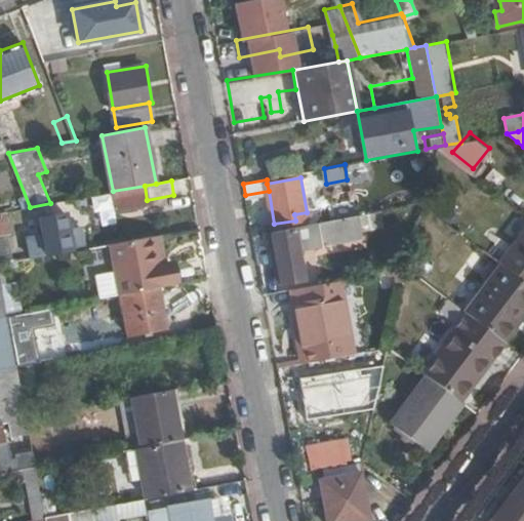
[(0,232),(10,230),(5,208),(0,209),(0,232)]
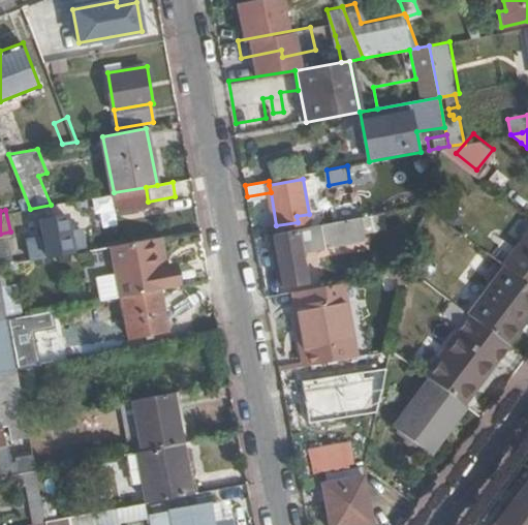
[(30,240),(34,260),(40,259),(87,250),(83,228),(69,230),(67,216),(40,221),(43,237),(30,240)]
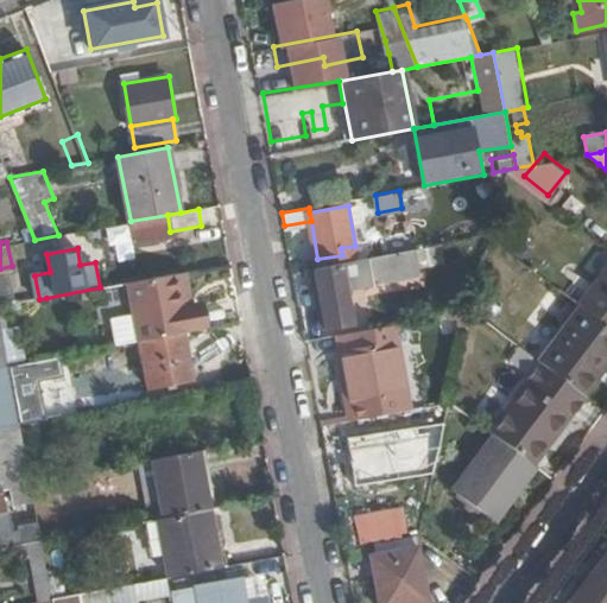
[(416,251),(314,268),(324,328),(351,323),(345,287),(421,274),(416,251)]
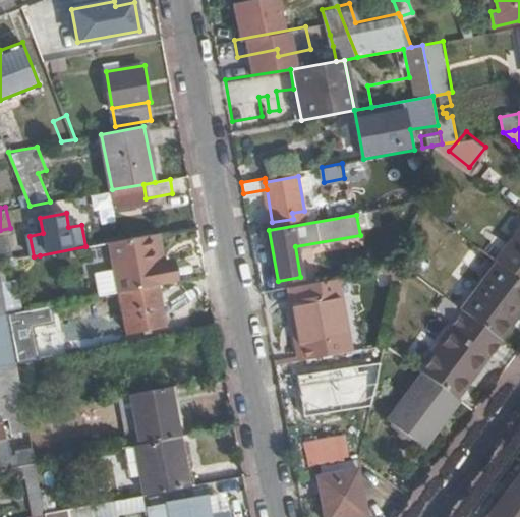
[(519,223),(494,259),(496,260),(519,277),(519,223)]
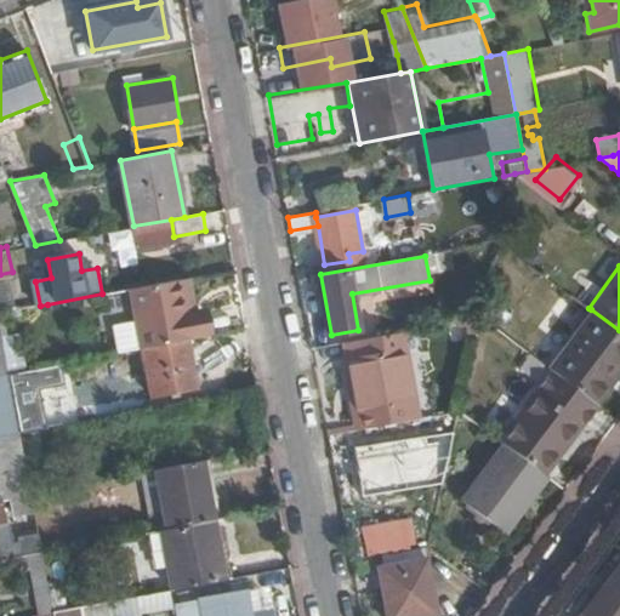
[(189,278),(174,280),(180,312),(194,309),(189,278)]
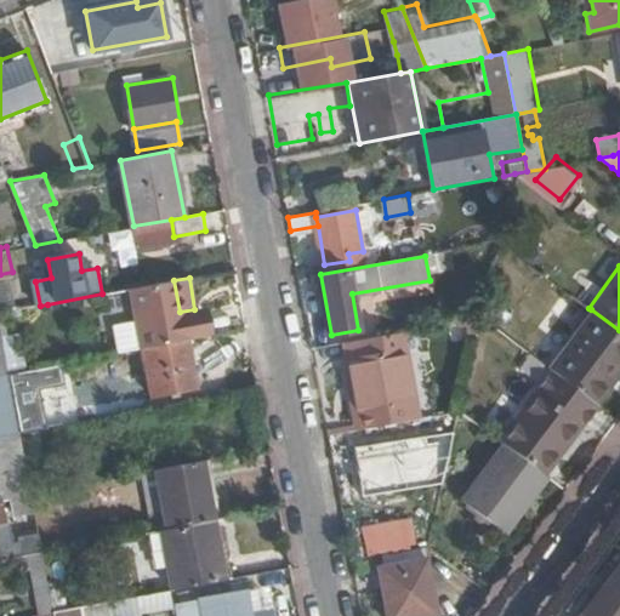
[(131,289),(143,348),(186,341),(200,337),(194,309),(180,312),(174,280),(131,289)]
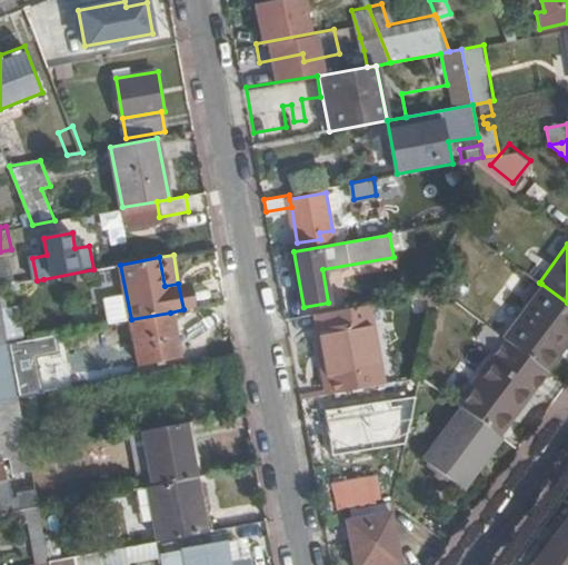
[(178,284),(183,309),(195,307),(189,281),(178,284)]
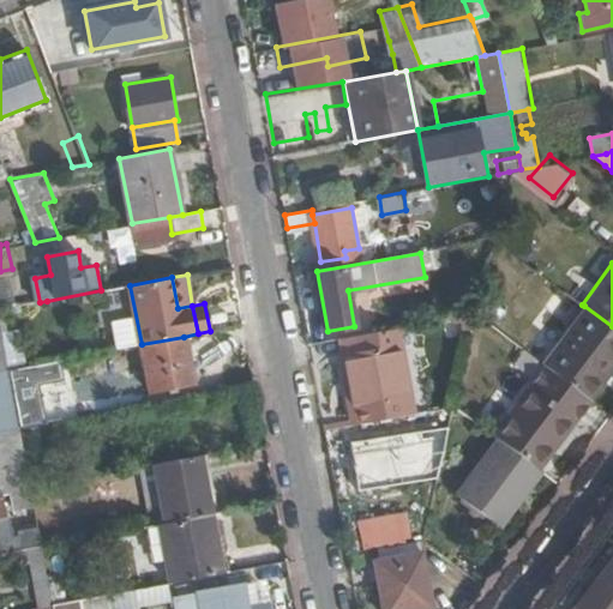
[(612,326),(584,306),(544,361),(545,363),(589,395),(612,362),(612,326)]
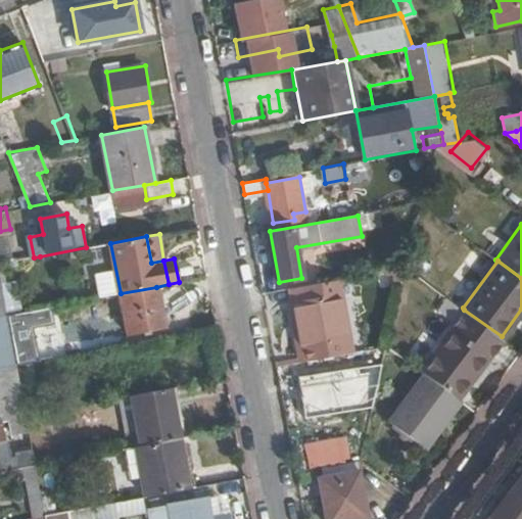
[(338,278),(289,287),(291,299),(302,361),(329,356),(352,351),(338,278)]
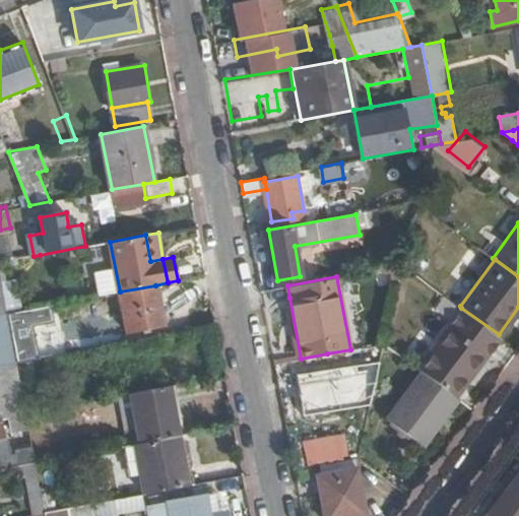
[(370,285),(362,286),(361,276),(344,277),(347,306),(367,306),(366,297),(371,296),(370,285)]
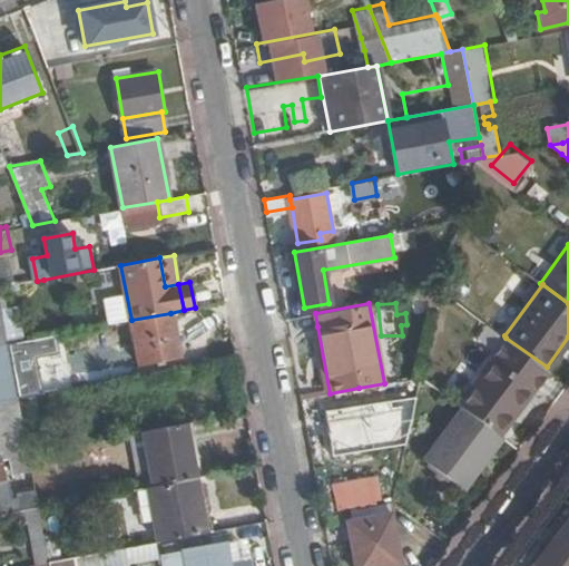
[(170,313),(131,320),(139,362),(179,354),(170,313)]
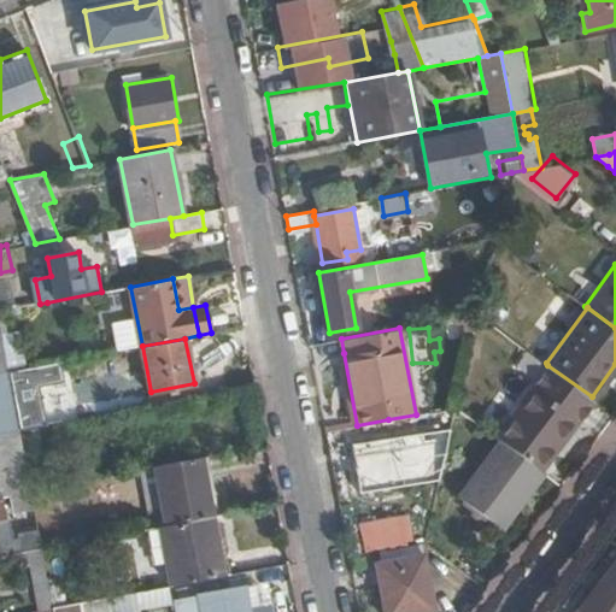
[(336,354),(350,423),(351,427),(357,425),(344,353),(336,354)]
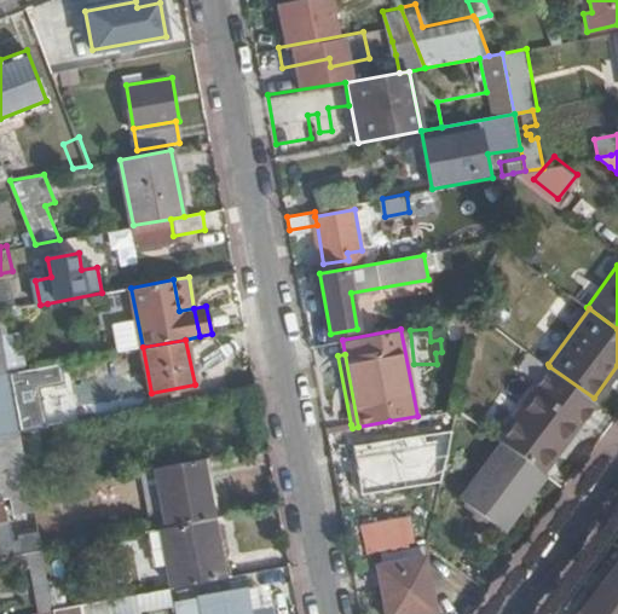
[(549,366),(496,438),(502,441),(542,471),(595,400),(594,398),(549,366)]
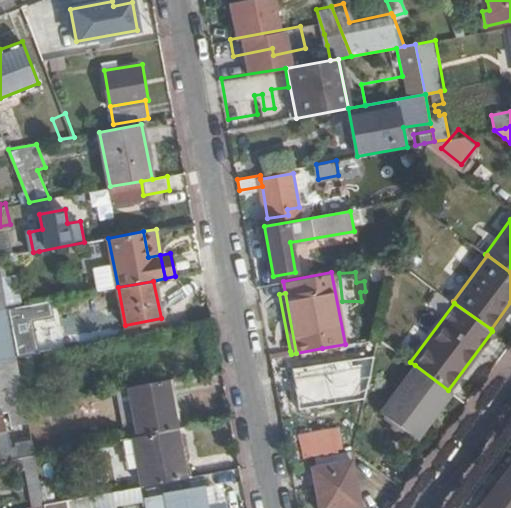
[(6,308),(15,357),(19,356),(30,354),(21,306),(6,308)]
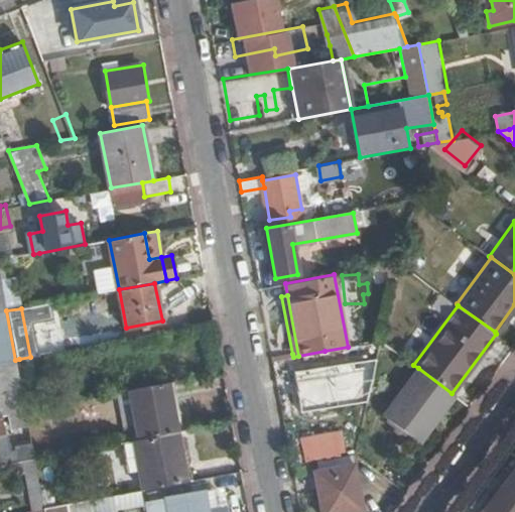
[(0,363),(15,360),(6,310),(0,311),(0,363)]
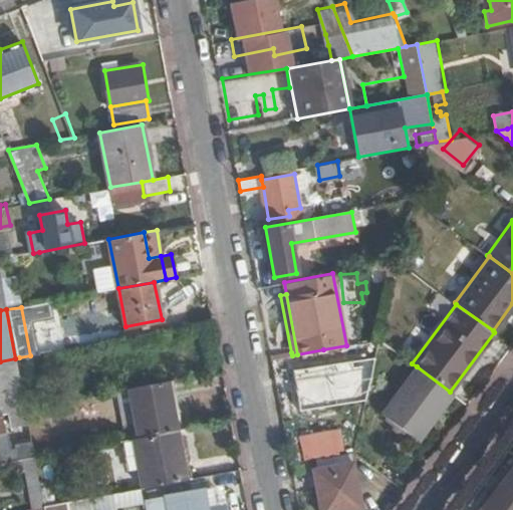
[(379,339),(346,345),(323,349),(324,361),(295,365),(299,396),(368,386),(379,339)]
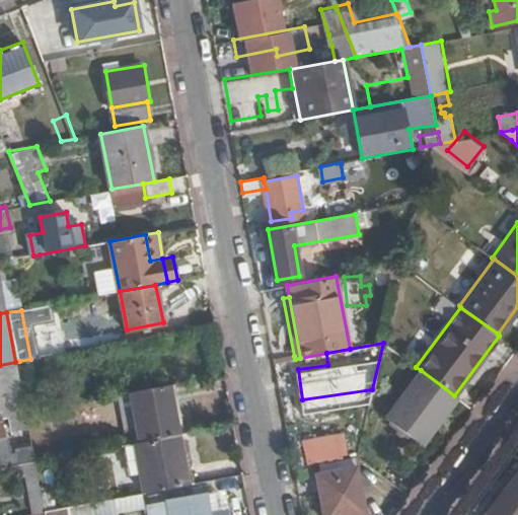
[(30,359),(19,361),(26,403),(39,401),(30,359)]
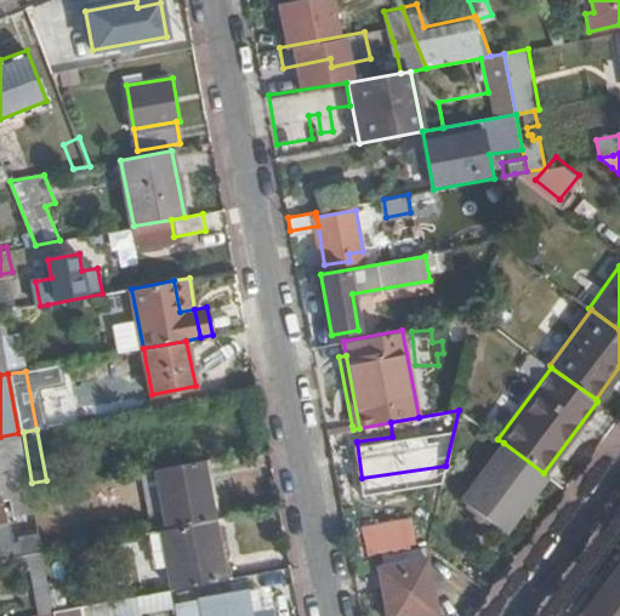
[(0,497),(9,496),(29,492),(18,433),(0,437),(0,497)]
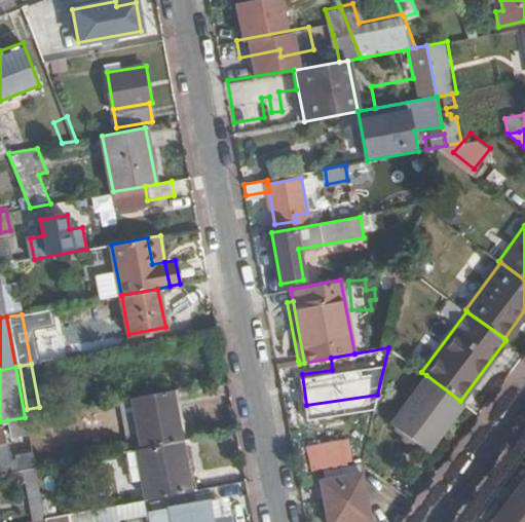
[(460,401),(426,375),(390,422),(427,450),(462,402),(460,401)]
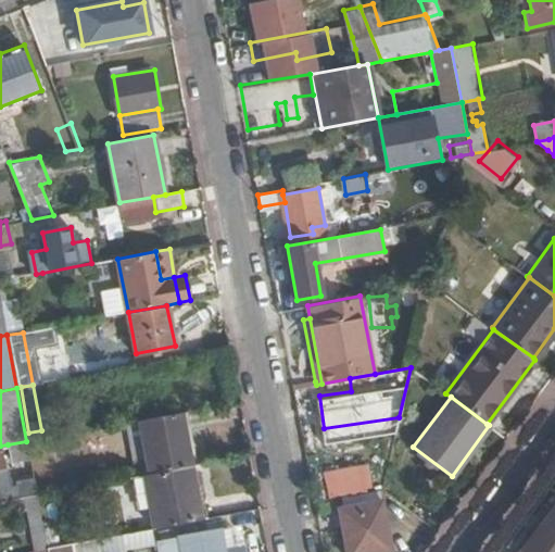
[(134,421),(143,476),(190,467),(180,412),(134,421)]
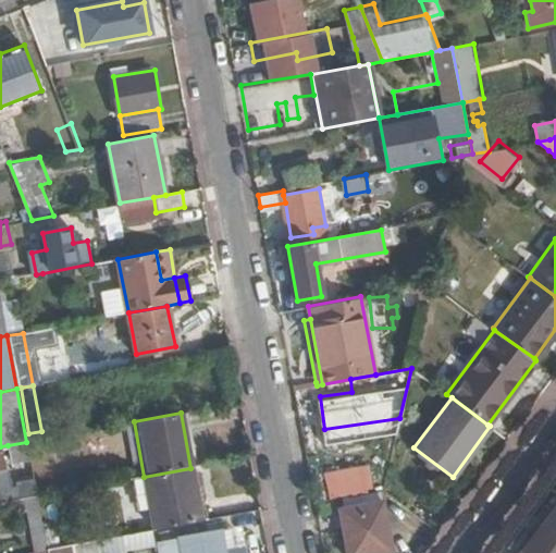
[(25,498),(36,496),(26,442),(8,445),(11,462),(17,459),(25,498)]
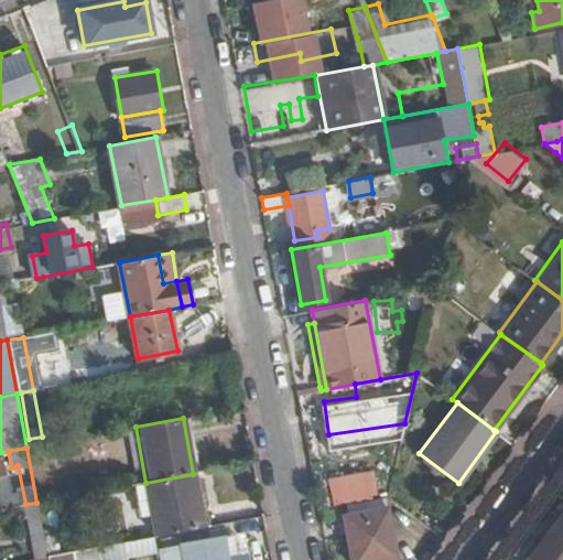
[(145,483),(154,535),(198,527),(194,502),(198,501),(193,474),(145,483)]
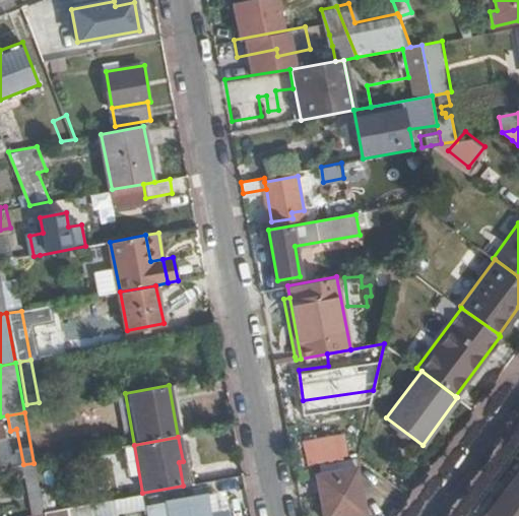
[(33,513),(43,511),(34,463),(23,464),(33,513)]
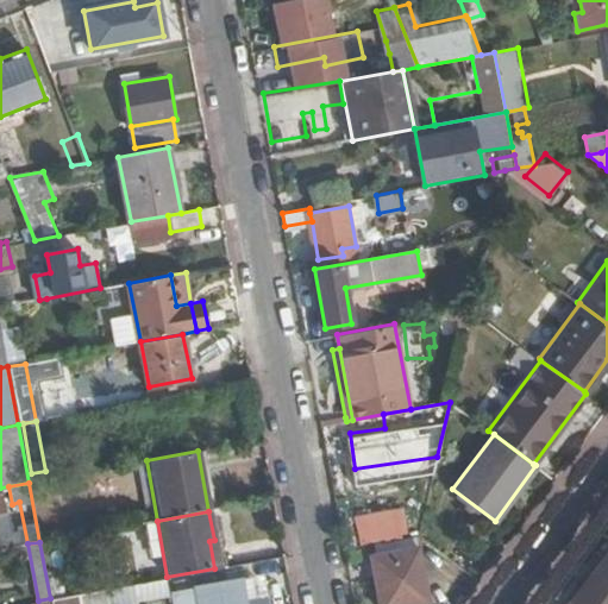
[(370,554),(378,603),(403,603),(428,599),(418,546),(370,554)]
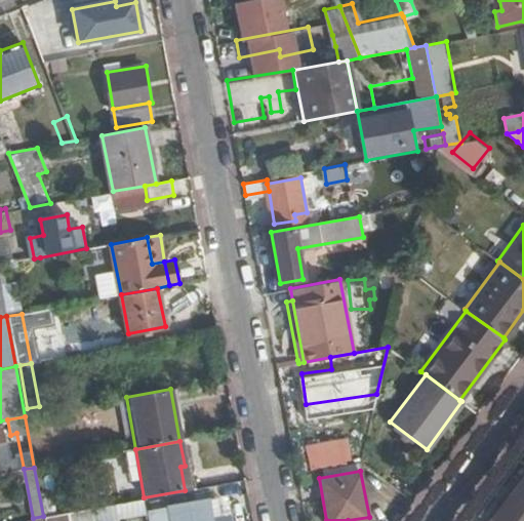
[(523,520),(523,475),(489,520),(523,520)]
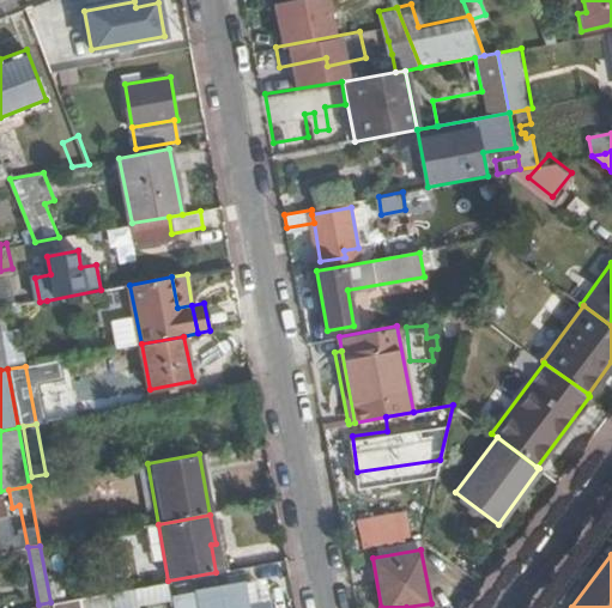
[(197,590),(200,607),(246,607),(241,582),(197,590)]
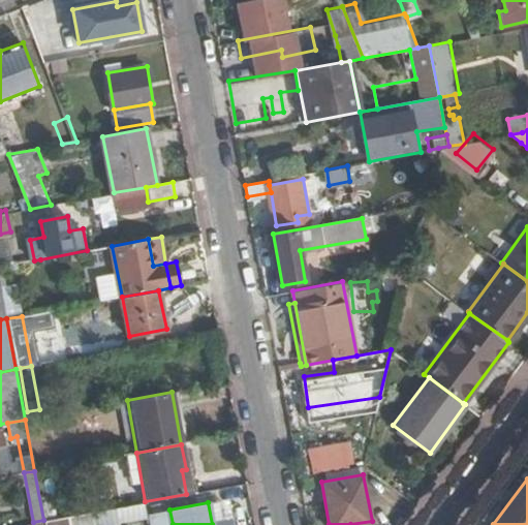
[(98,524),(96,511),(43,520),(44,524),(98,524)]
